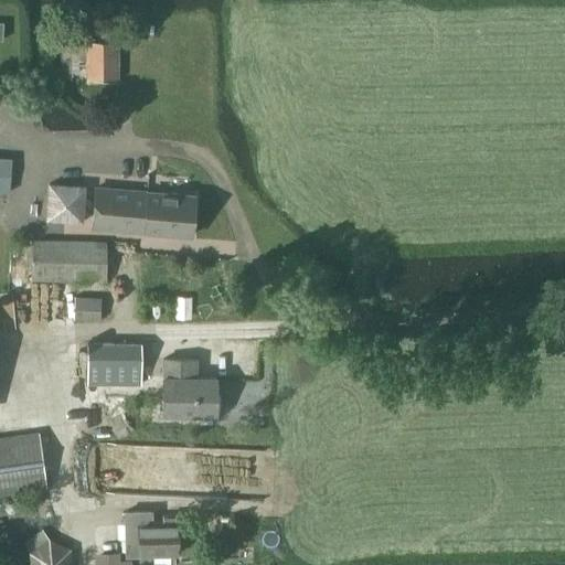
[(118,41),(114,41),(114,32),(102,32),(102,41),(62,41),(62,60),(89,60),(89,78),(118,78),(118,41)]
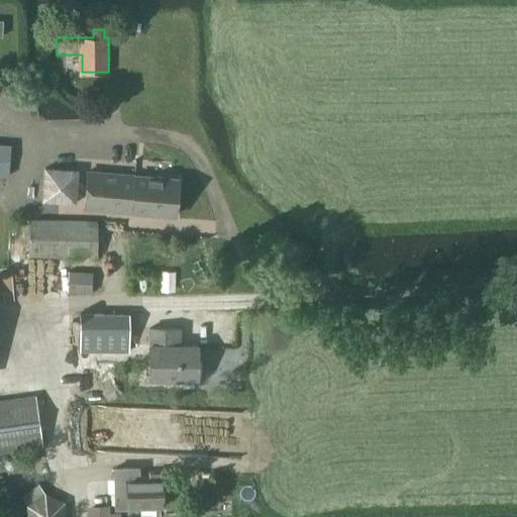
[(0,174),(10,176),(12,144),(0,143),(0,174)]
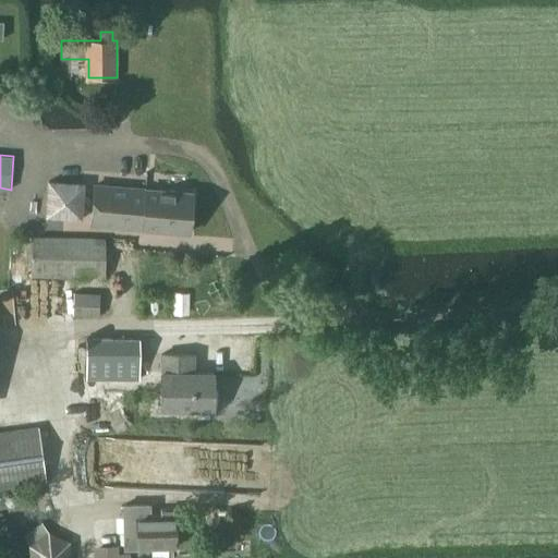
[(82,218),(85,183),(50,181),(47,216),(82,218)]
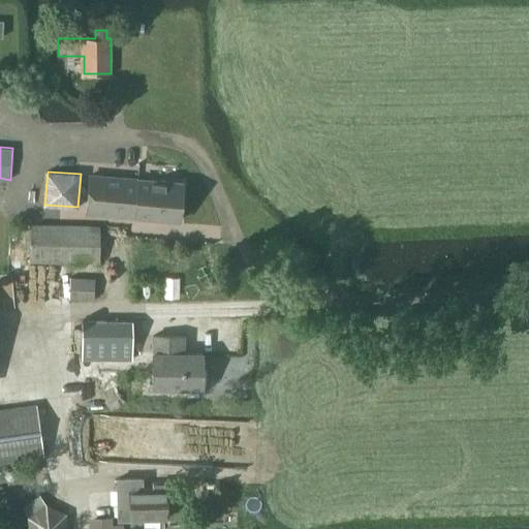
[(135,216),(137,179),(89,176),(87,212),(135,216)]
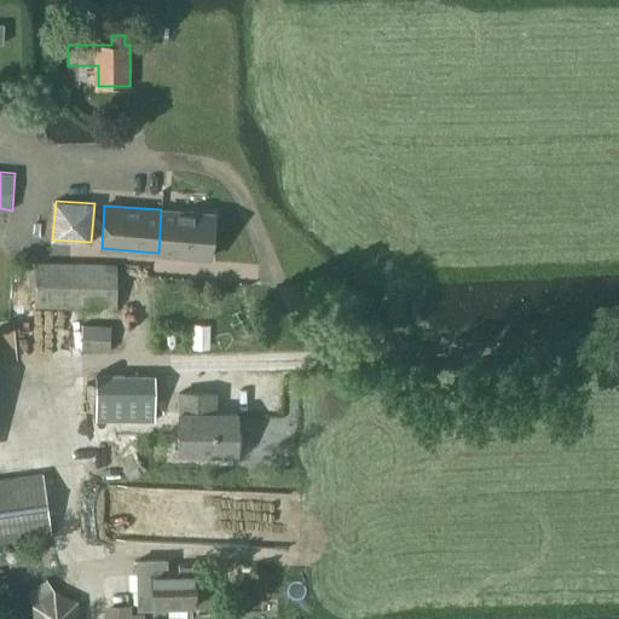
[(210,258),(214,214),(161,209),(158,253),(210,258)]
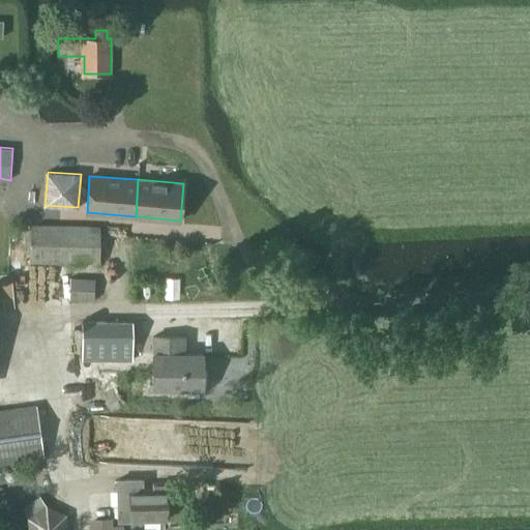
[(98,263),(98,226),(31,225),(30,262),(98,263)]
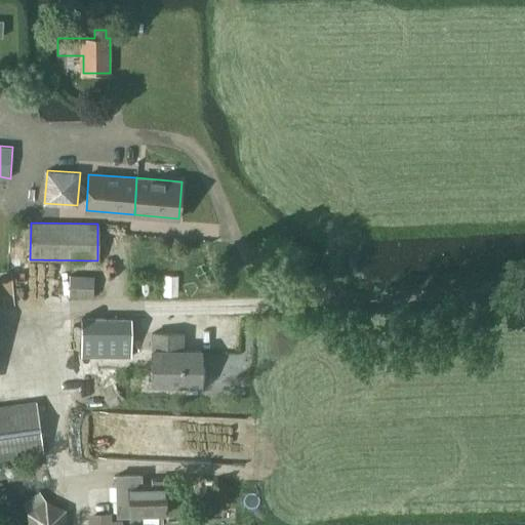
[(94,297),(94,275),(70,275),(69,297),(94,297)]
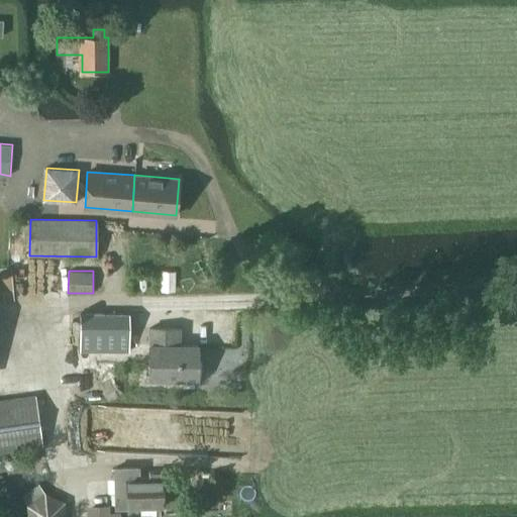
[(129,351),(129,314),(81,313),(81,350),(129,351)]
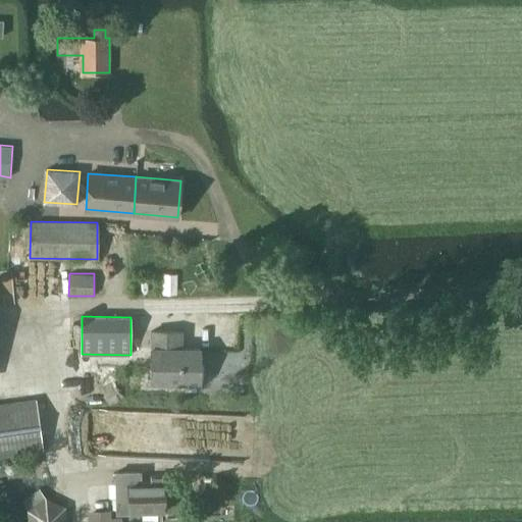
[(181,348),(181,331),(151,331),(151,382),(200,383),(200,349),(181,348)]
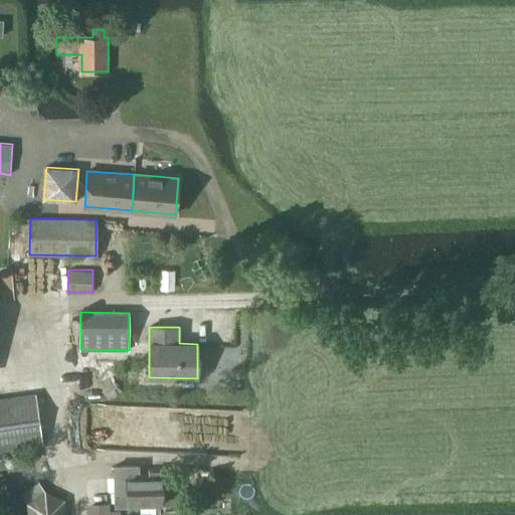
[(0,451),(43,445),(36,392),(0,397),(0,451)]
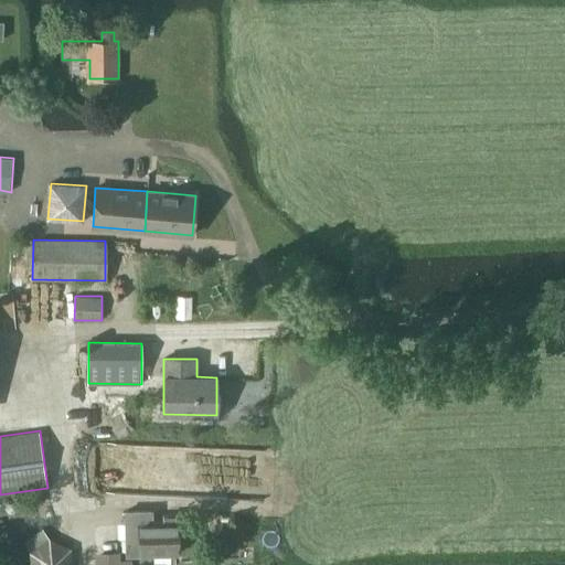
[(179,555),(179,520),(152,520),(152,510),(124,510),(125,555),(179,555)]
